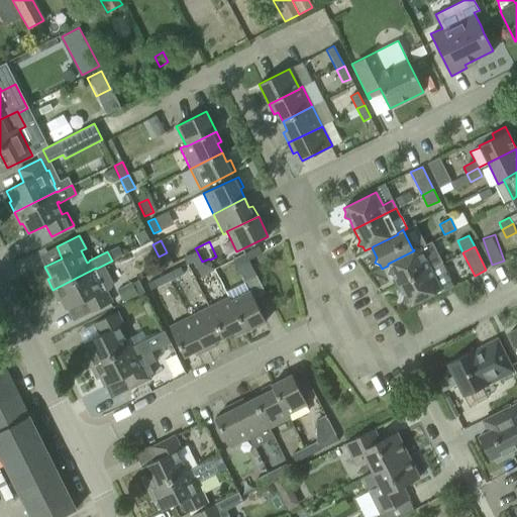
[(393,275),(398,285),(430,269),(419,247),(414,249),(414,250),(388,264),(388,266),(389,268),(387,273),(393,275)]
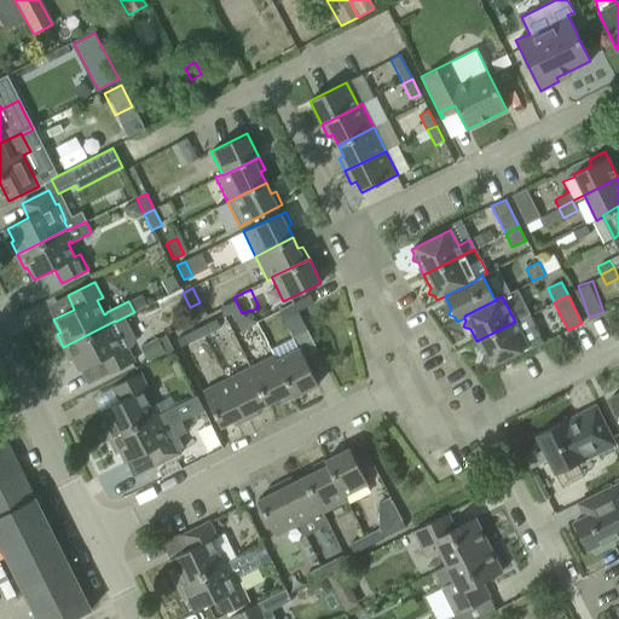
[(226,306),(233,322),(243,317),(242,313),(236,301),(226,306)]
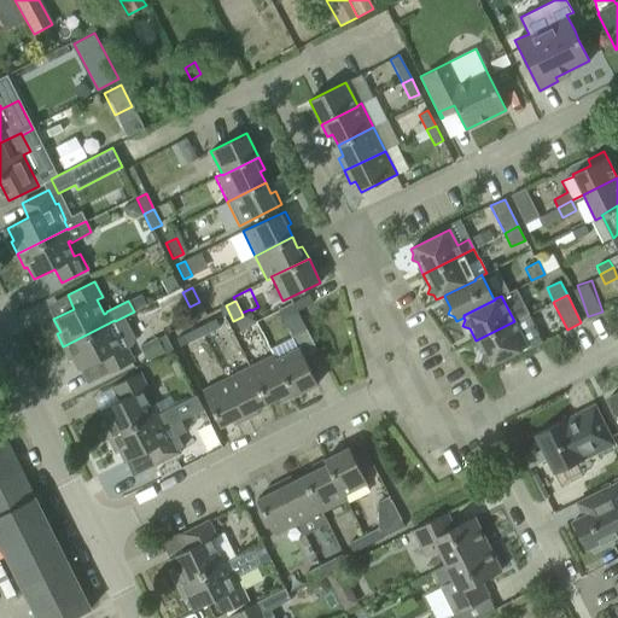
[(277,310),(291,338),(305,330),(292,303),(277,310)]
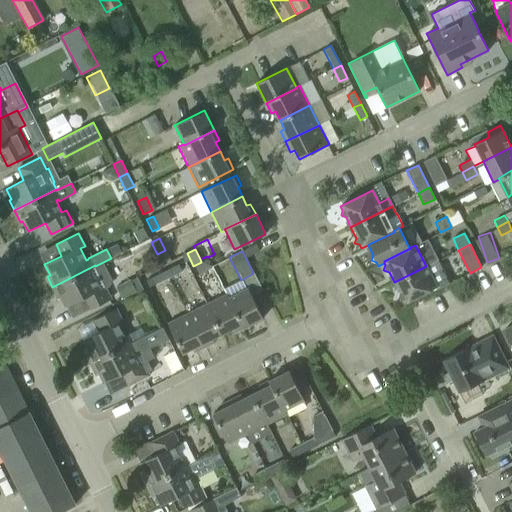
[(95,265),(52,287),(58,298),(61,297),(66,307),(68,306),(74,318),(110,299),(104,287),(108,285),(110,279),(102,264),(103,263),(103,262),(95,266),(95,265)]
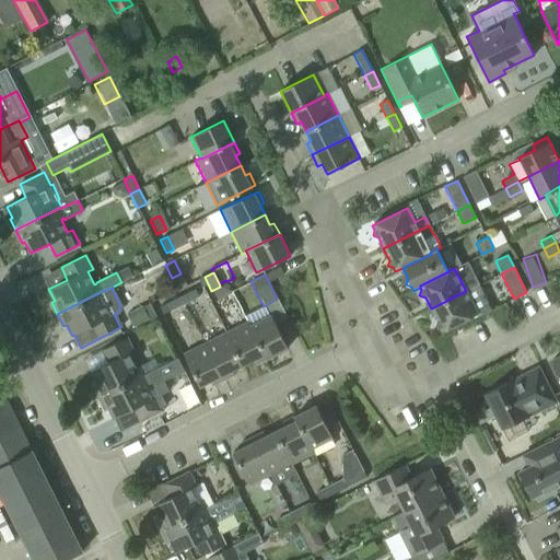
[(195,289),(182,295),(185,304),(199,298),(195,289)]
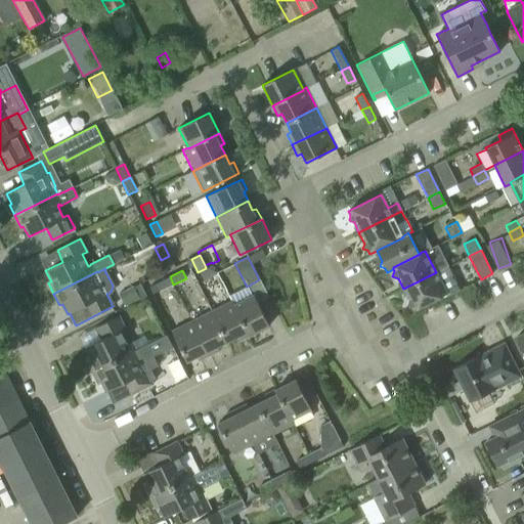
[(436,272),(403,289),(408,299),(406,305),(412,306),(413,310),(447,294),(436,272)]
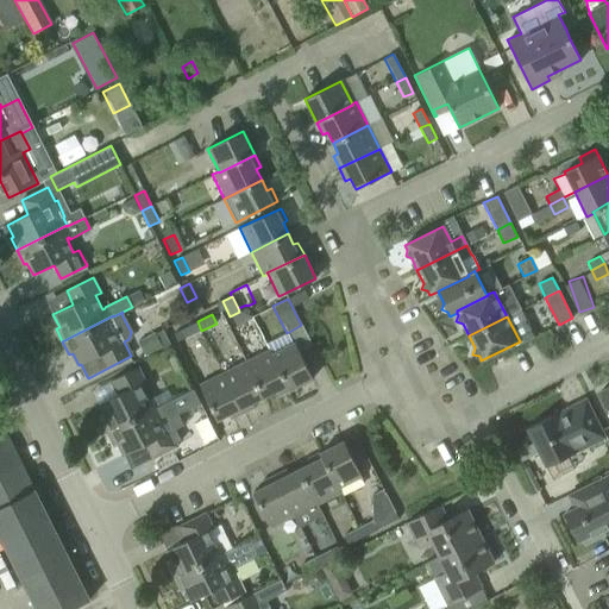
[(201,331),(198,321),(181,330),(186,339),(201,331)]
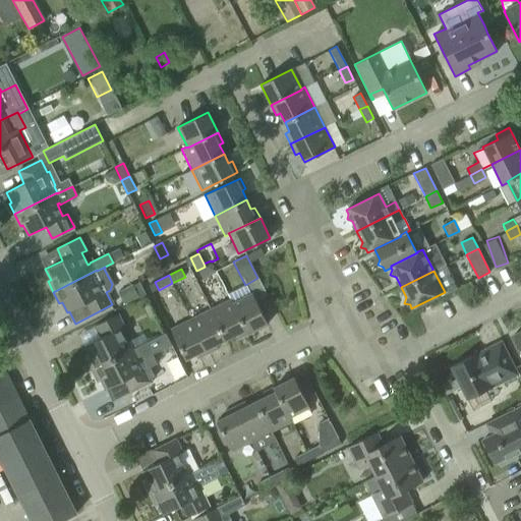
[(118,292),(123,303),(145,294),(139,282),(118,292)]
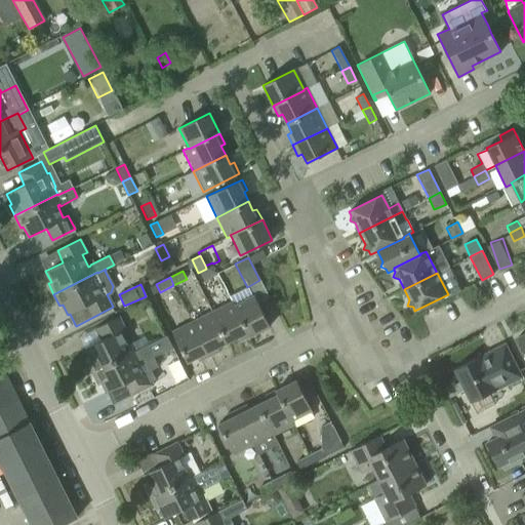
[(254,295),(234,306),(249,336),(270,326),(254,295)]
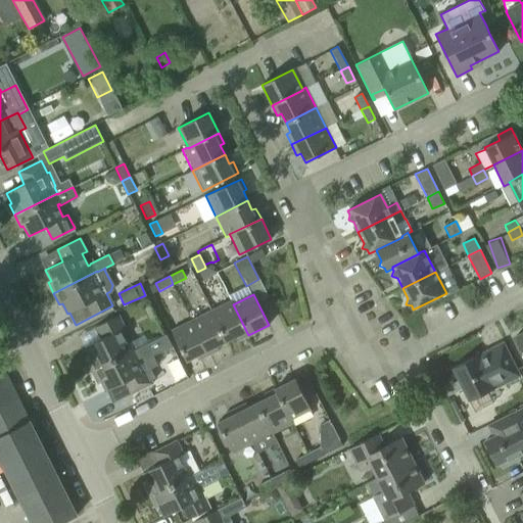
[(231,299),(210,310),(227,341),(236,336),(238,340),(248,335),(233,304),(231,299)]
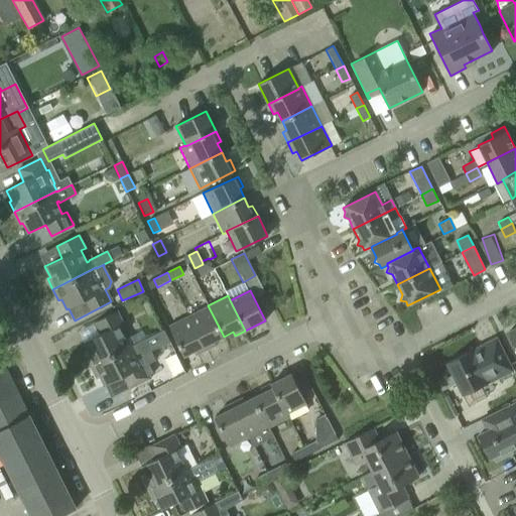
[(208,305),(188,315),(206,350),(216,345),(215,341),(224,337),(208,305)]
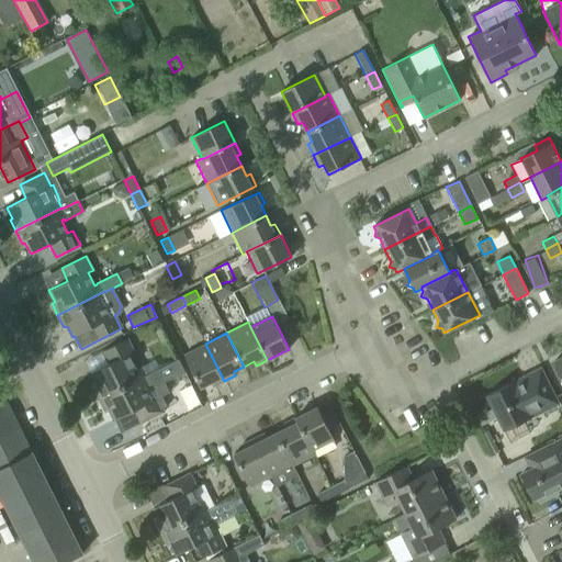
[(93,386),(99,398),(146,374),(142,367),(136,369),(130,356),(135,353),(127,339),(103,351),(110,364),(91,373),(97,385),(93,386)]
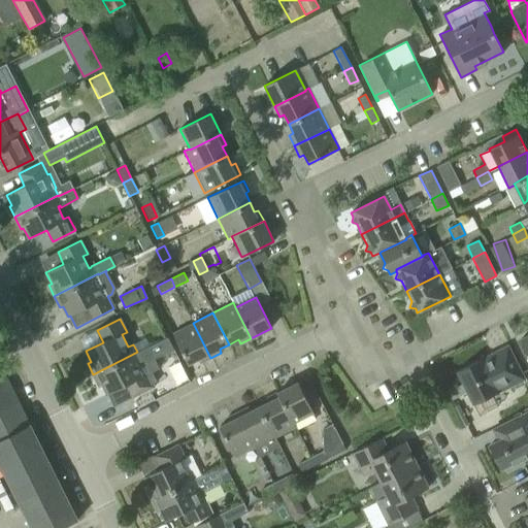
[(210,358),(193,323),(172,333),(189,364),(198,360),(200,363),(210,358)]
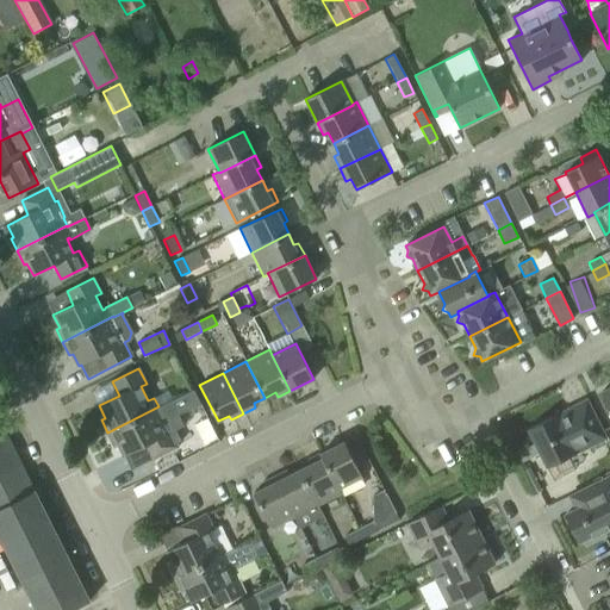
[(528,429),(535,443),(540,453),(547,468),(553,480),(574,471),(568,458),(607,439),(597,421),(586,400),(568,409),(571,415),(564,418),(560,412),(528,429)]
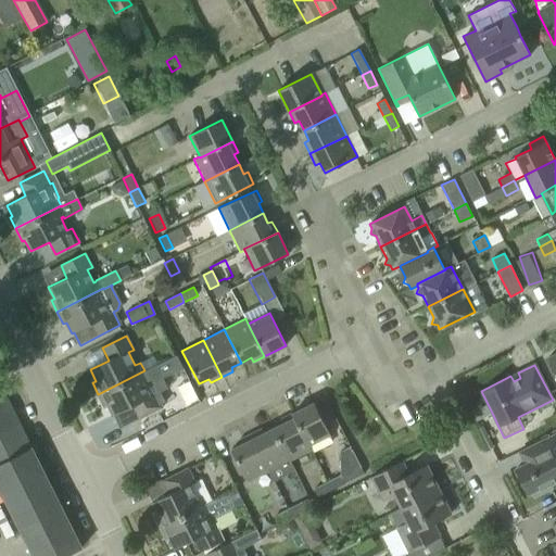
[(144,370),(98,394),(104,406),(108,405),(113,416),(131,406),(138,419),(162,407),(154,393),(150,395),(143,382),(149,380),(144,370)]
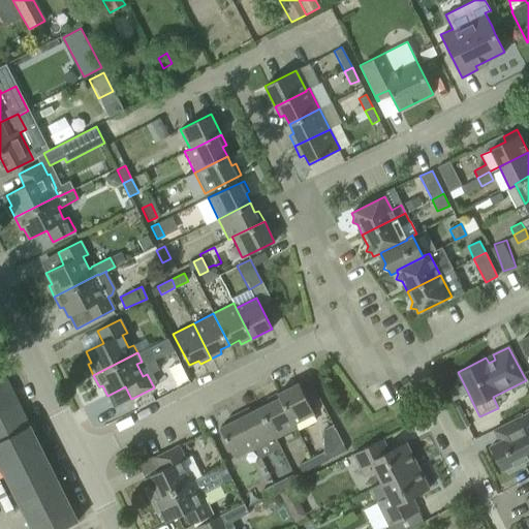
[(179,367),(168,372),(176,385),(185,380),(179,367)]
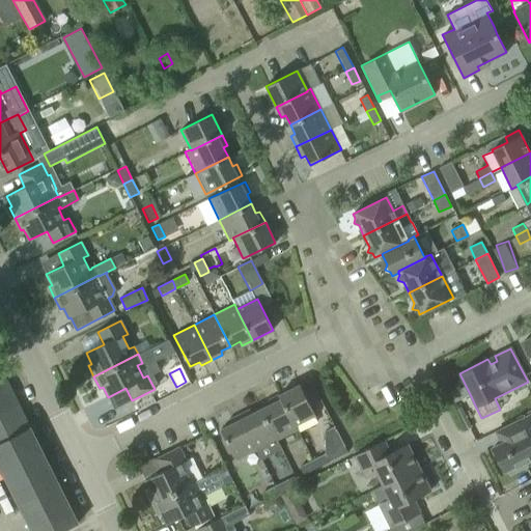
[(0,470),(1,470),(31,530),(61,530),(78,523),(30,427),(28,428),(1,373),(0,373),(0,470)]
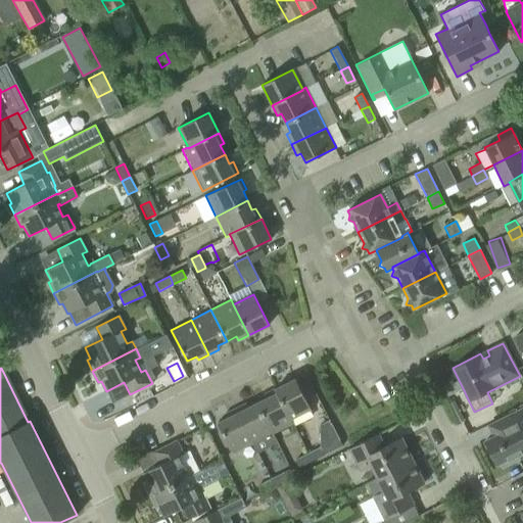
[(295,379),(275,388),(290,419),(311,409),(295,379)]
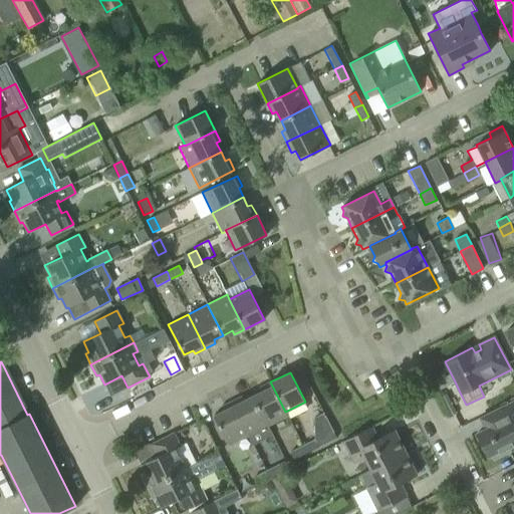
[(451,373),(443,377),(447,386),(455,381),(451,373)]
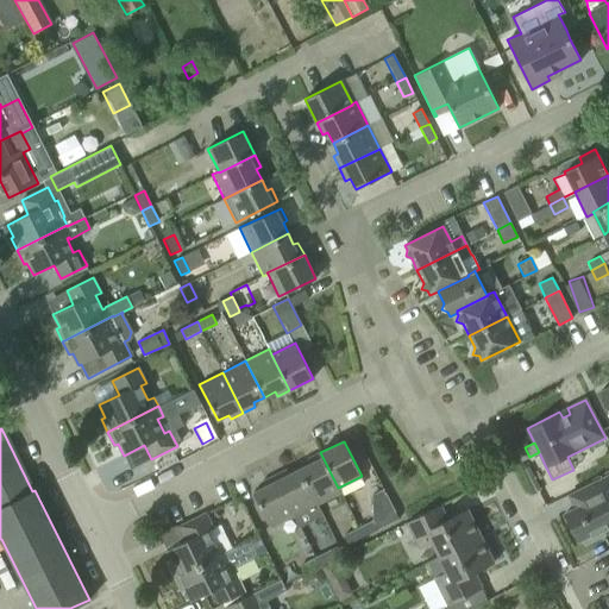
[(311,464),(300,469),(318,504),(340,494),(338,488),(320,452),(308,459),(311,464)]
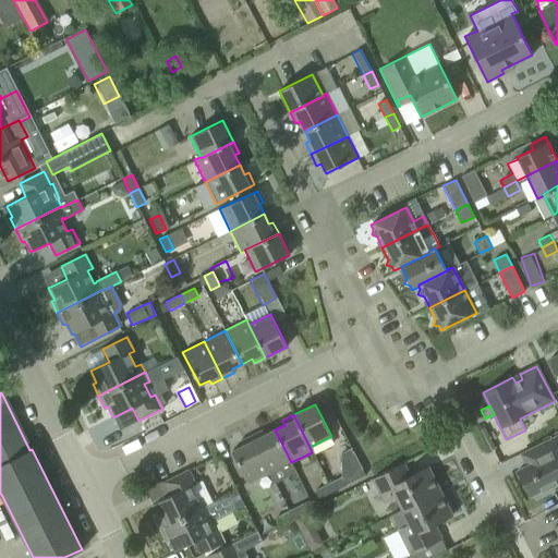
[(262,431),(251,436),(269,473),(291,462),(275,429),(265,435),(262,431)]
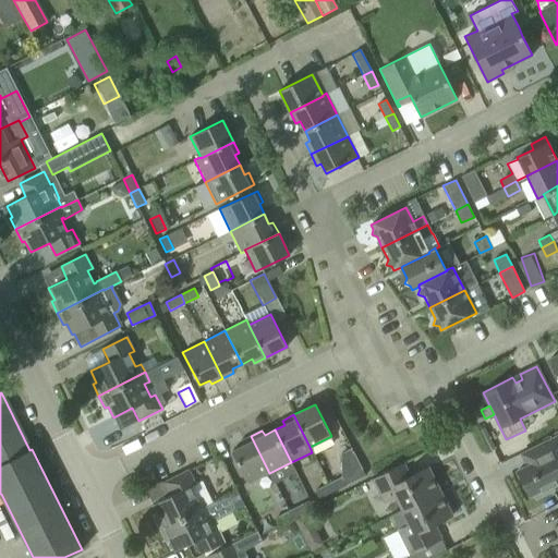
[(269,473),(251,436),(240,441),(242,446),(231,451),(249,484),(269,473)]
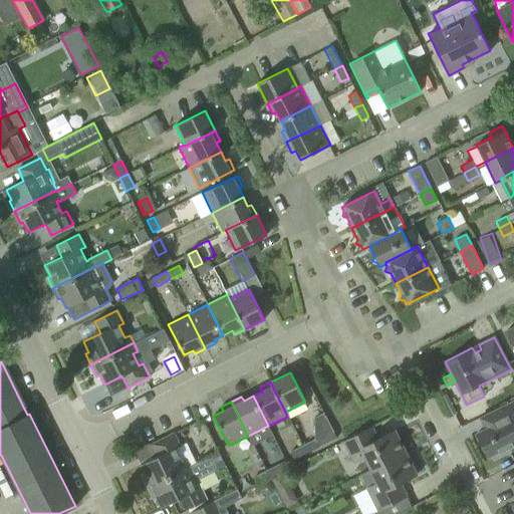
[(513,444),(513,402),(480,419),(485,429),(477,434),(488,457),(492,455),(494,459),(509,451),(507,447),(513,444)]
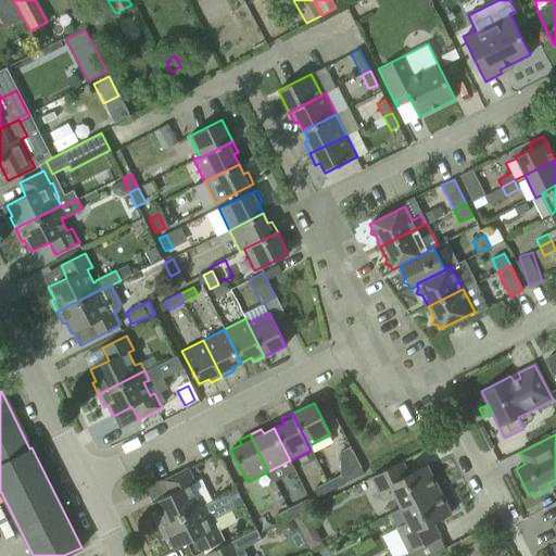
[(339,475),(326,482),(330,491),(363,474),(350,449),(338,454),(340,459),(339,475)]
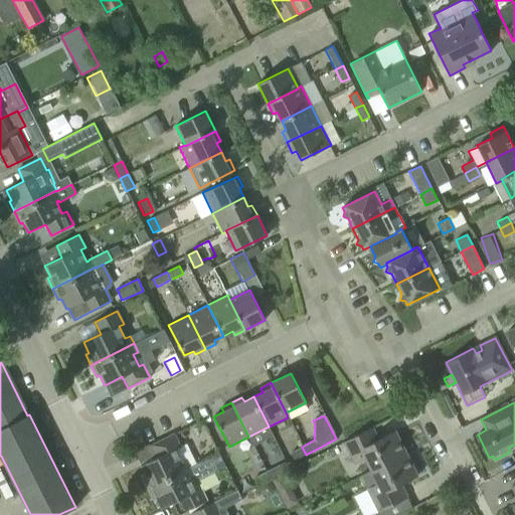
[(364,459),(370,472),(406,454),(394,432),(378,440),(372,427),(344,442),(355,464),(364,459)]
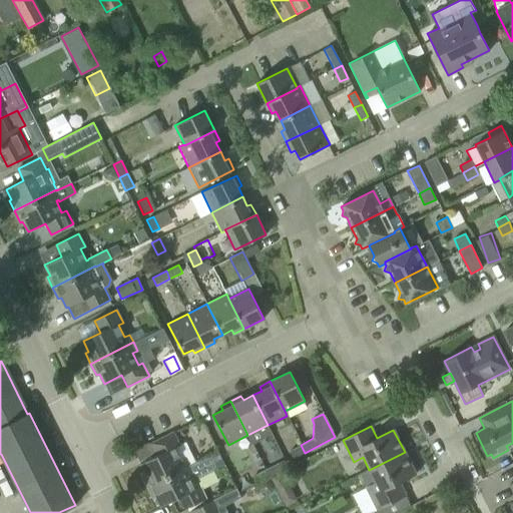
[(142,476),(147,487),(190,466),(189,465),(185,457),(180,459),(175,447),(179,445),(172,433),(151,444),(156,455),(140,464),(145,474),(142,476)]
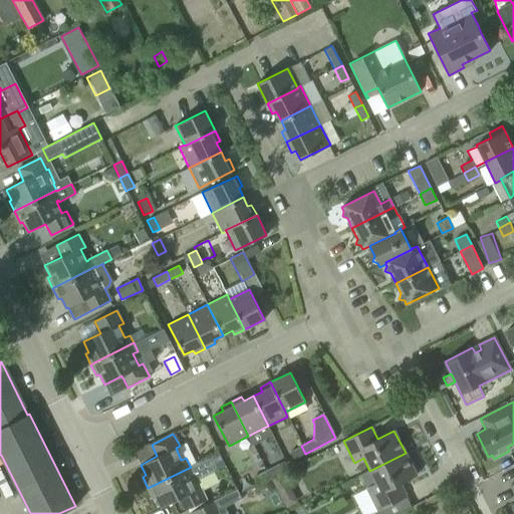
[(305,454),(301,446),(288,453),(292,460),(305,454)]
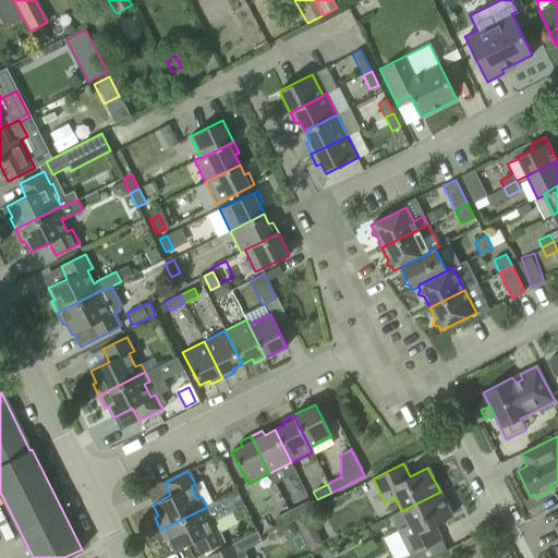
[(440,492),(401,511),(391,517),(398,529),(396,530),(409,555),(440,540),(434,525),(452,516),(440,492)]
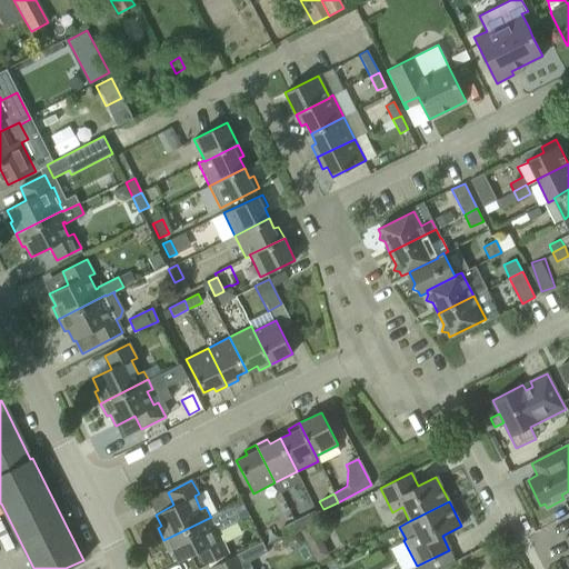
[(211,517),(163,540),(170,552),(173,550),(179,561),(191,556),(198,568),(205,566),(229,553),(218,531),(239,519),(232,505),(210,516),(211,517)]
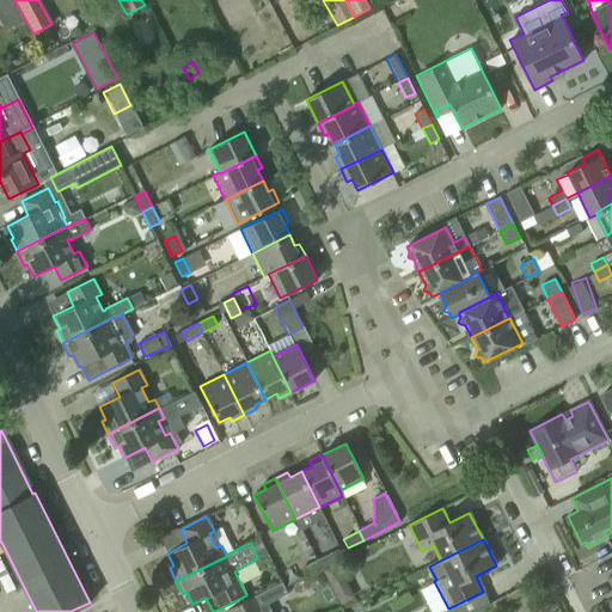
[(335,561),(330,552),(316,560),(319,569),(335,561)]
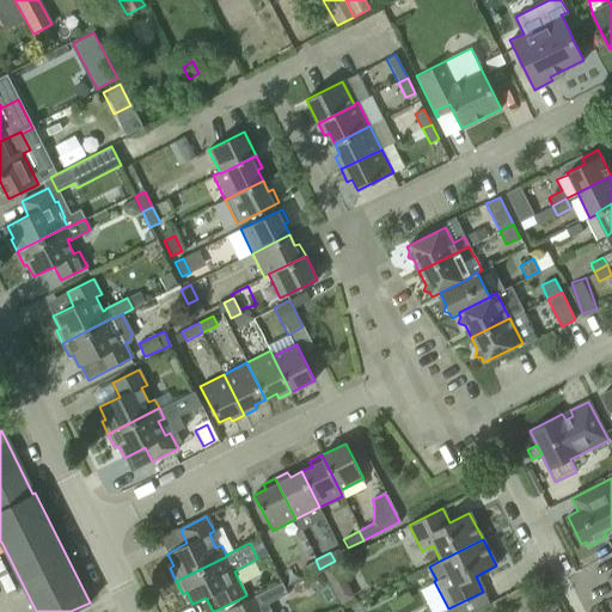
[(319,569),(316,560),(300,568),(305,576),(319,569)]
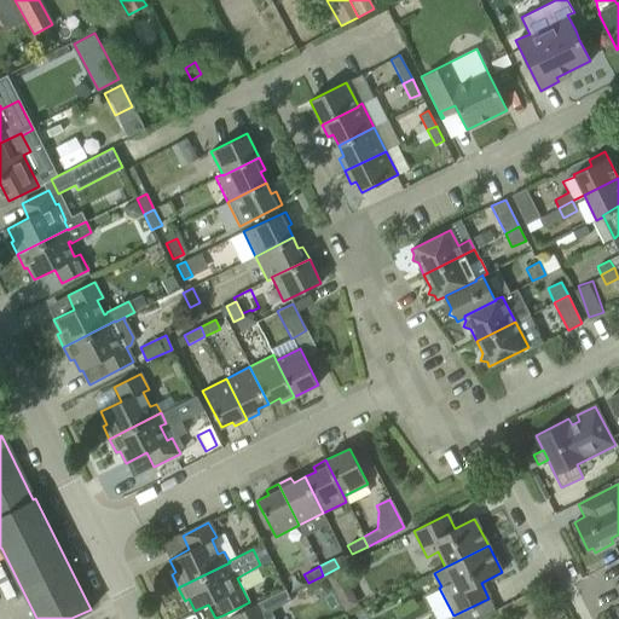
[(313,582),(312,588),(316,594),(322,596),(328,593),(329,586),(325,580),(319,579),(313,582)]
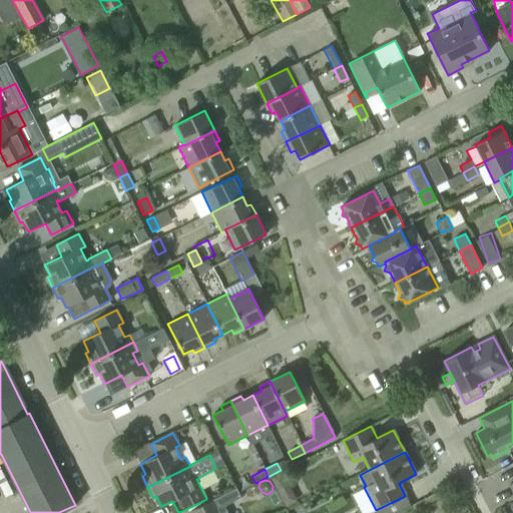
[(227,512),(224,506),(240,498),(236,489),(213,500),(189,512),(227,512)]
